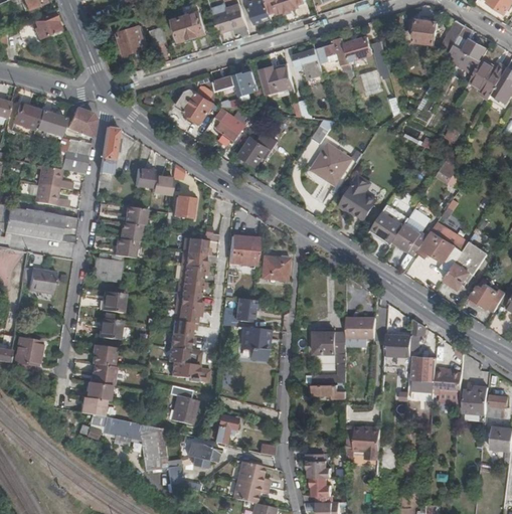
[(6,0),(0,2),(0,9),(9,6),(6,0)]
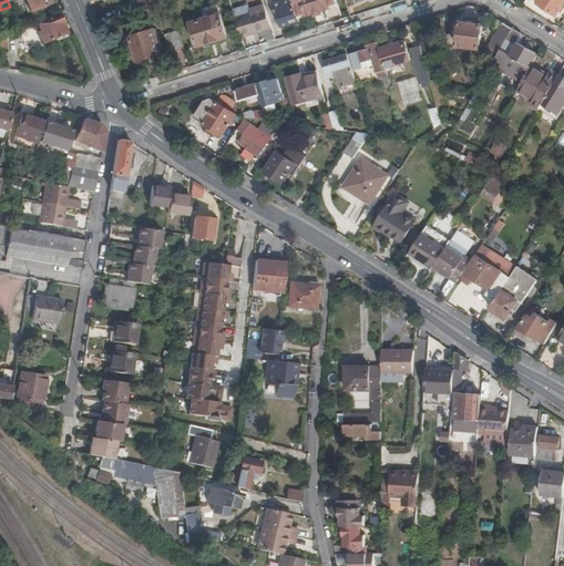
[(47,3),(44,0),(16,0),(16,1),(18,0),(21,0),(27,11),(47,3)]
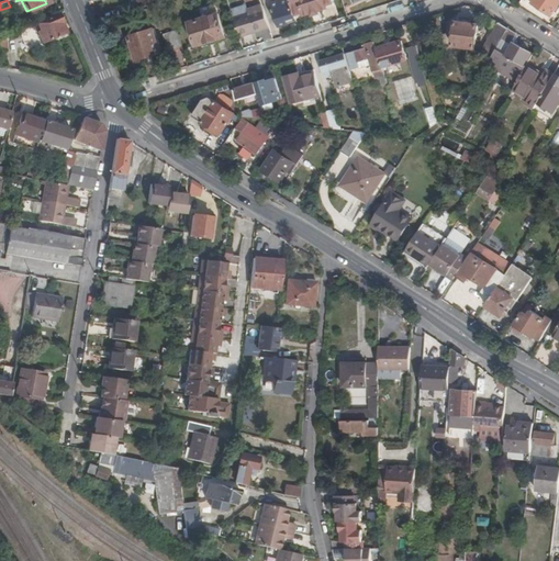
[(136,0),(114,7),(116,14),(144,6),(144,4),(153,1),(152,0),(156,0),(157,1),(160,0),(136,0)]
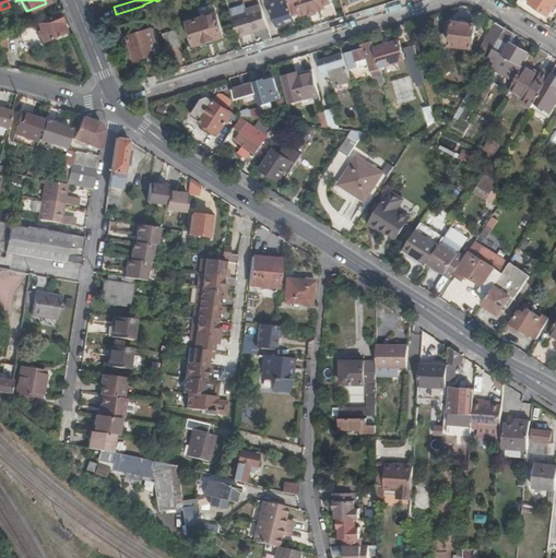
[(274,0),(267,2),(274,26),(284,23),(283,20),(292,16),(285,0),(274,0)]
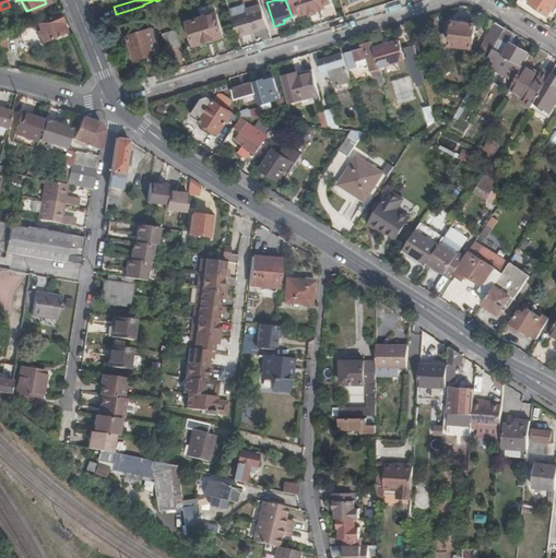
[(300,0),(295,1),(299,14),(322,7),(319,0),(300,0)]
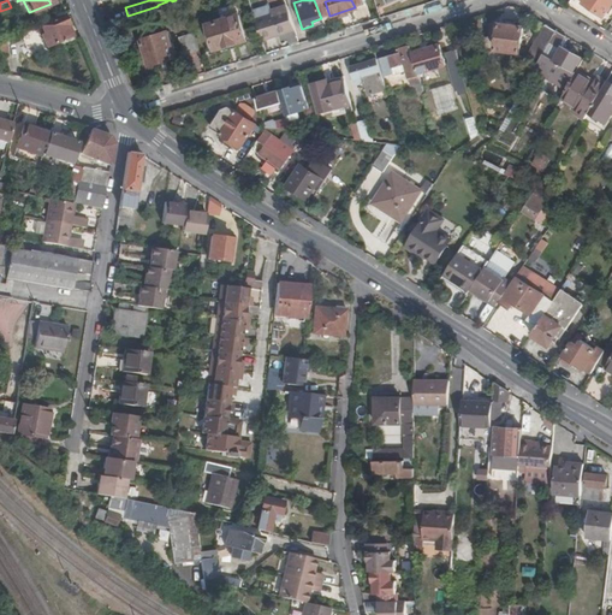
[(581,0),(580,1),(600,16),(610,0),(581,0)]
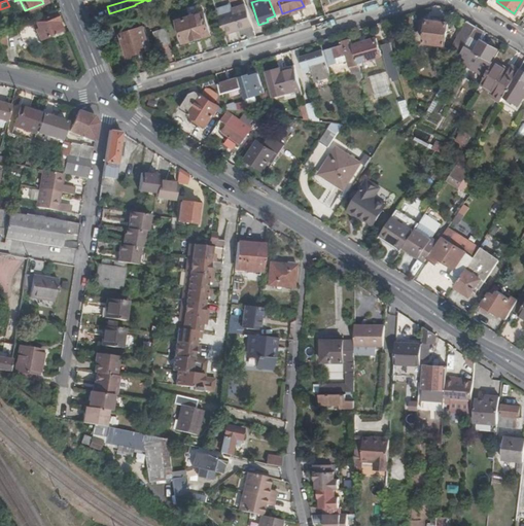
[(228,4),(214,9),(217,16),(231,11),(230,9),(228,4)]
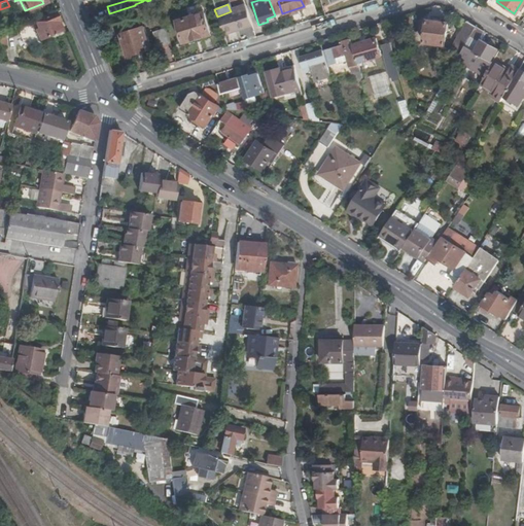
[(231,11),(217,16),(222,34),(250,25),(244,4),(230,9),(231,11)]
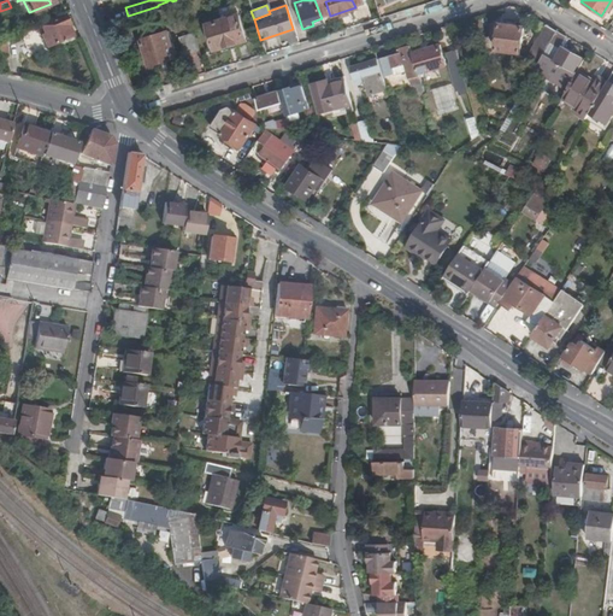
[(245,39),(237,13),(205,23),(212,48),(245,39)]
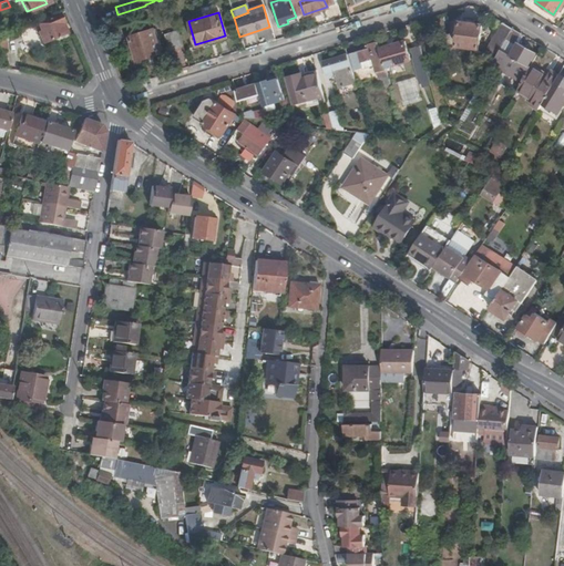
[(64,32),(55,13),(32,23),(40,42),(64,32)]
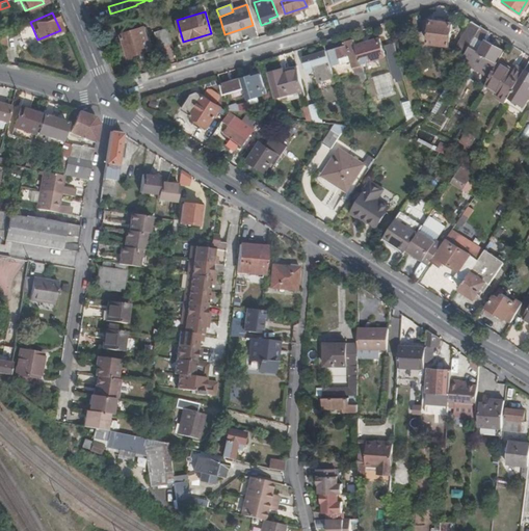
[(450,22),(429,20),(426,42),(448,45),(450,22)]
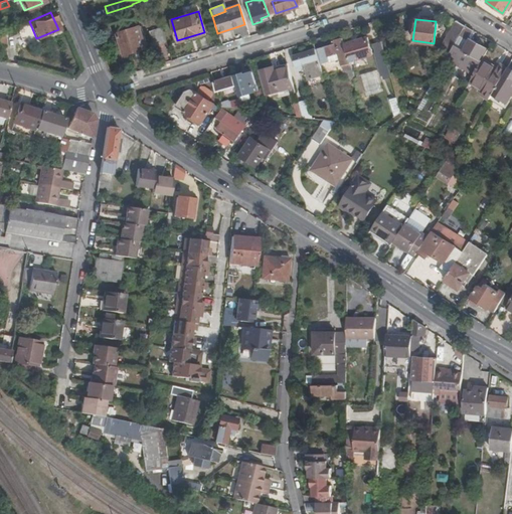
[(464,24),(455,19),(441,44),(449,49),(452,44),(455,39),(464,24)]
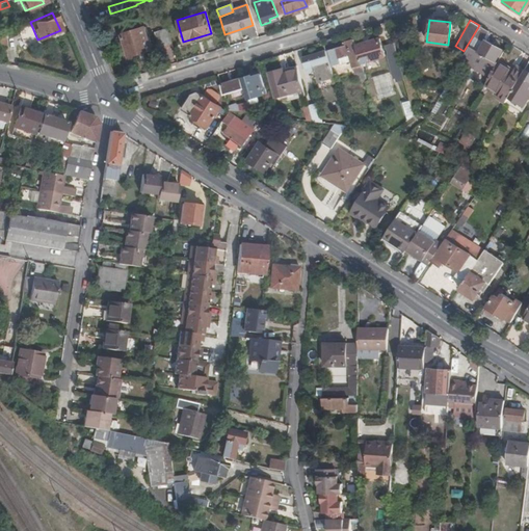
[(486,30),(479,25),(470,41),(478,45),(486,30)]
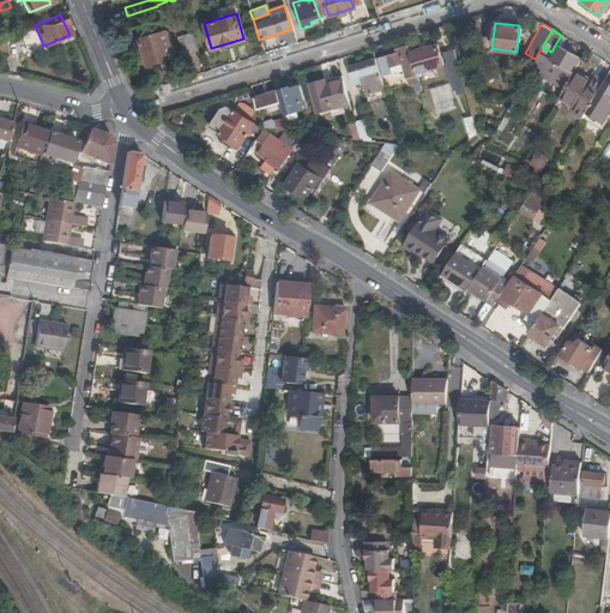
[(165,30),(139,37),(145,56),(142,58),(143,64),(148,62),(148,64),(174,55),(165,30)]
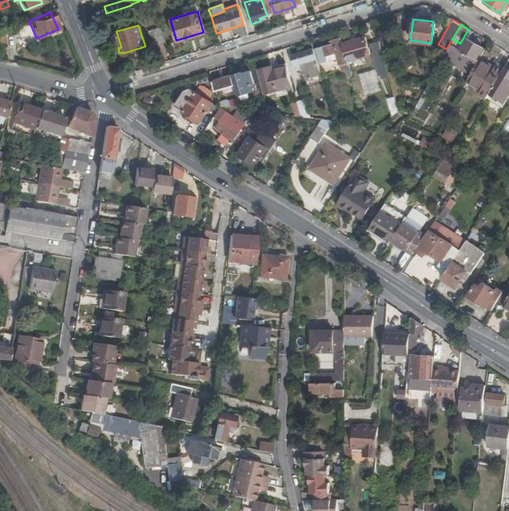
[(151,44),(163,40),(158,26),(146,29),(151,44)]
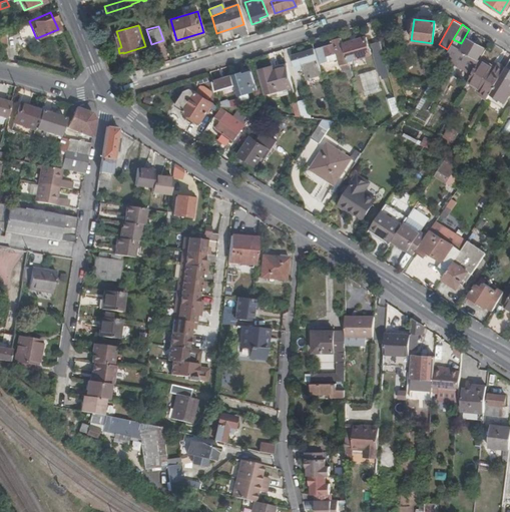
[(342,43),(340,35),(337,36),(337,38),(332,40),(332,43),(314,48),(318,62),(326,60),(325,56),(335,53),(336,56),(340,69),(349,67),(347,60),(342,43)]
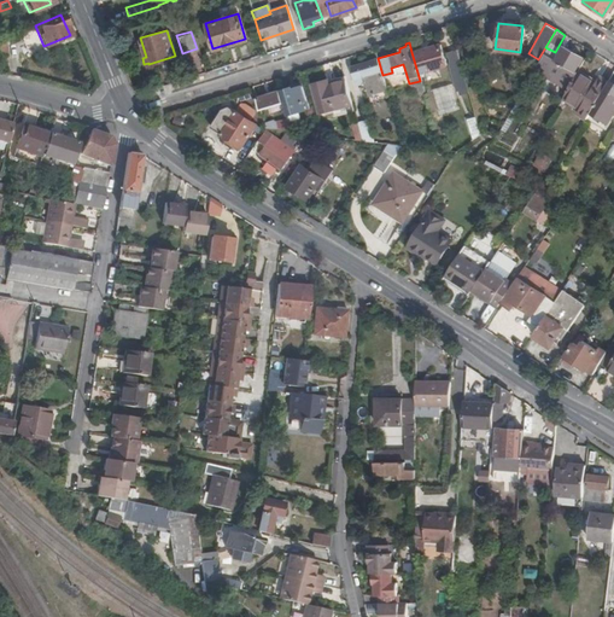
[(438,44),(411,52),(417,73),(444,64),(438,44)]
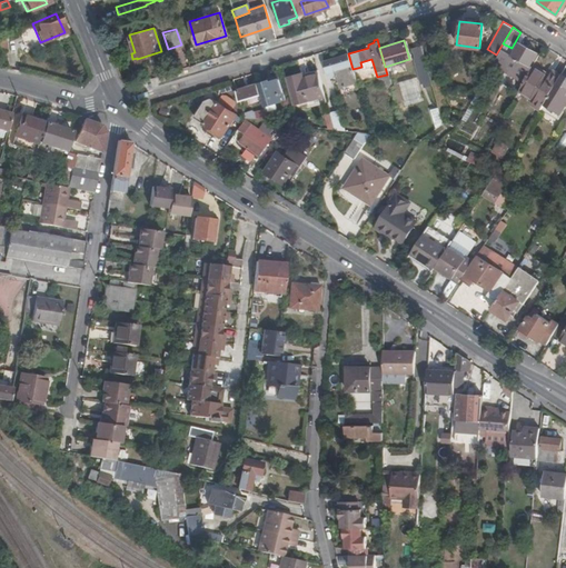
[(499,49),(496,55),(492,63),(522,80),(530,66),(528,63),(535,52),(517,42),(510,55),(500,49),(499,49)]
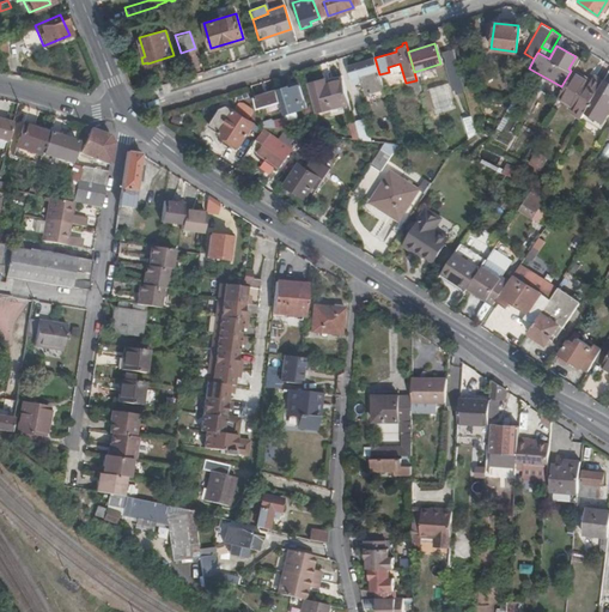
[(383,95),(372,58),(345,65),(351,85),(359,83),(360,88),(359,89),(359,90),(361,89),(364,101),(383,95)]
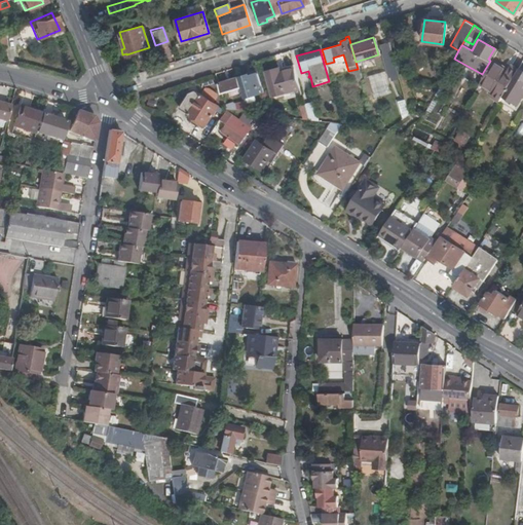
[(389,51),(382,54),(386,69),(395,67),(389,51)]
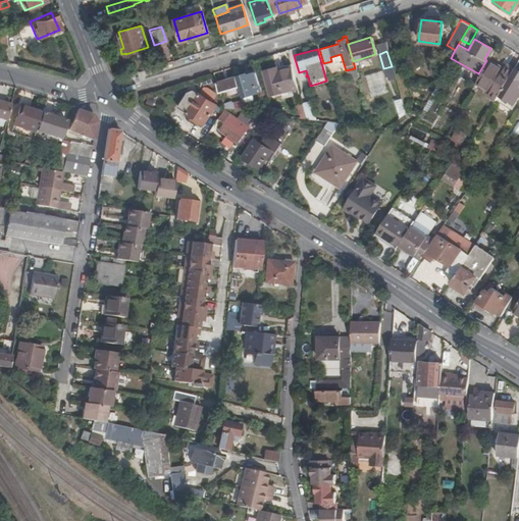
[(486,60),(478,73),(475,81),(488,89),(486,93),(494,98),(497,94),(503,84),(512,68),(504,63),(502,68),(486,59),(486,60)]
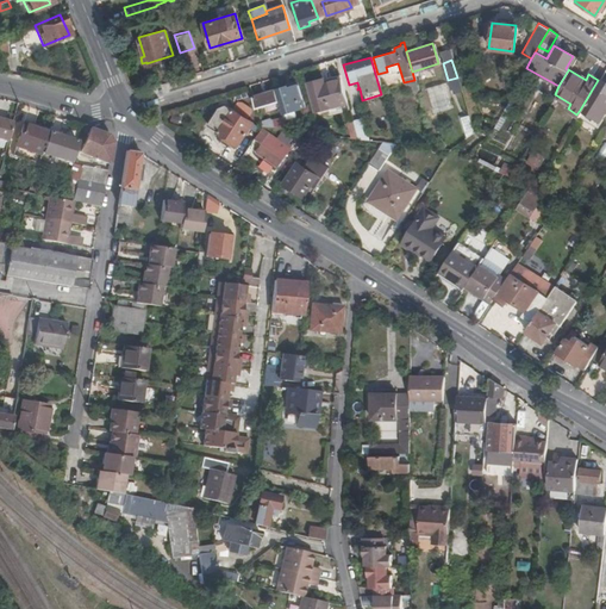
[(323,82),(322,79),(307,82),(314,110),(325,106),(347,100),(339,78),(323,82)]
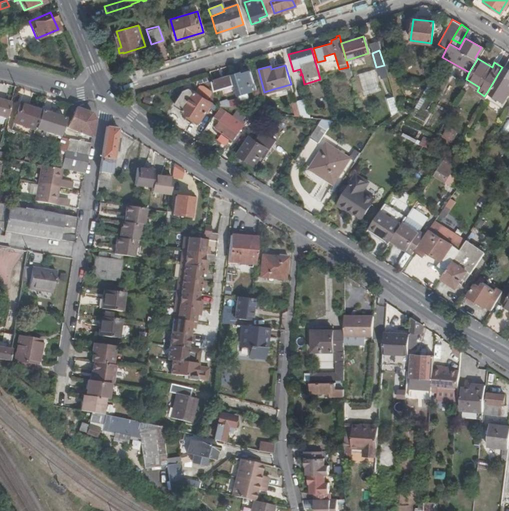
[(495,82),(493,82),(487,92),(502,101),(508,88),(508,69),(505,66),(495,82)]
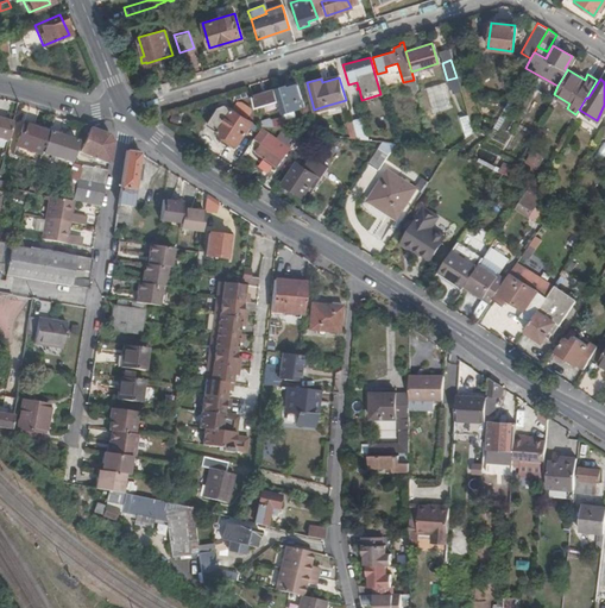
[(285,85),(273,88),(277,100),(278,105),(281,112),(303,105),(297,82),(287,86),(285,85)]
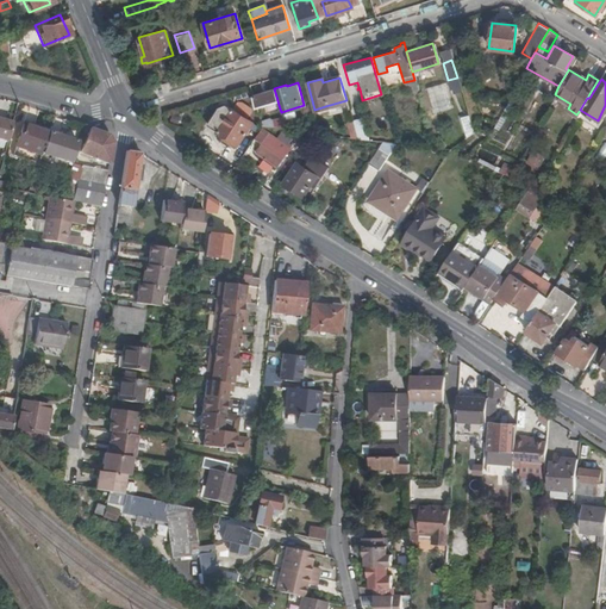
[(467,84),(460,85),(466,104),(474,130),(476,129),(473,117),(476,117),(467,84)]
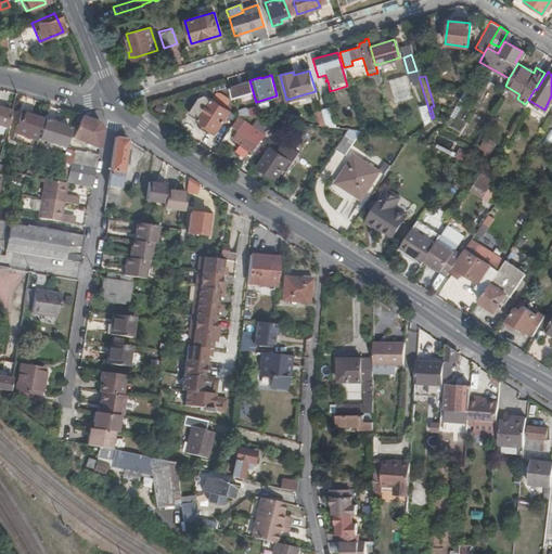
[(249,80),(229,87),(232,98),(249,92),(253,91),(249,80)]
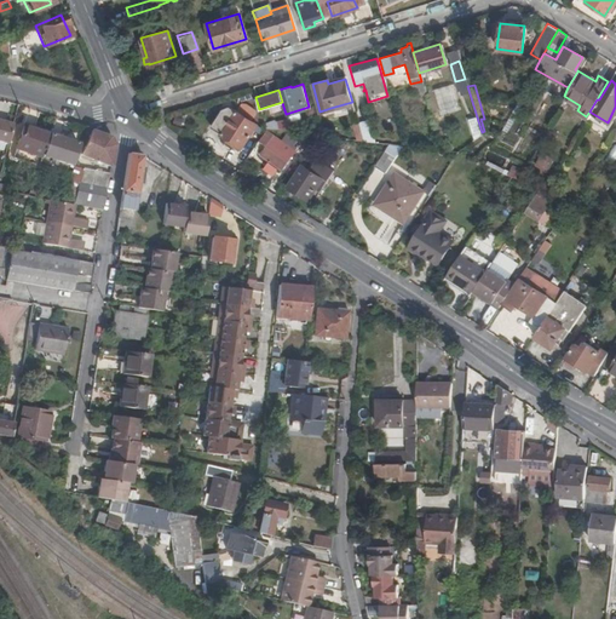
[(255,124),(234,110),(226,105),(220,109),(209,126),(219,132),(241,147),(255,124)]
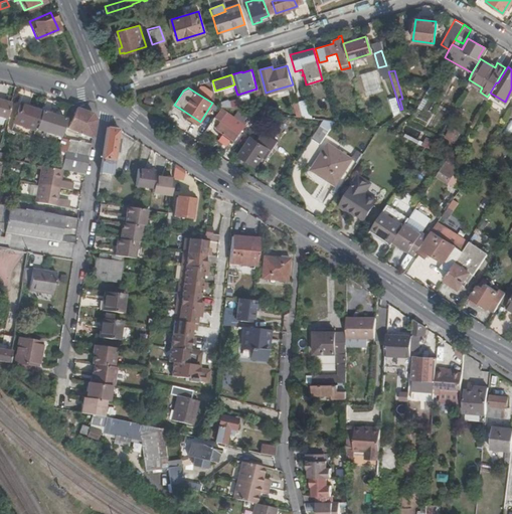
[(400,110),(393,88),(388,89),(392,101),(391,101),(395,114),(400,110)]
